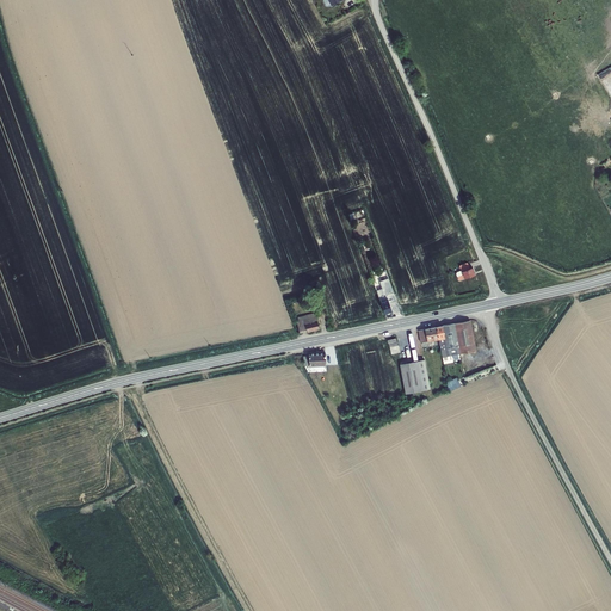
[(475,275),(473,267),(470,269),(468,263),(460,266),(462,271),(457,273),(457,275),(458,277),(457,277),(460,282),(475,275)]
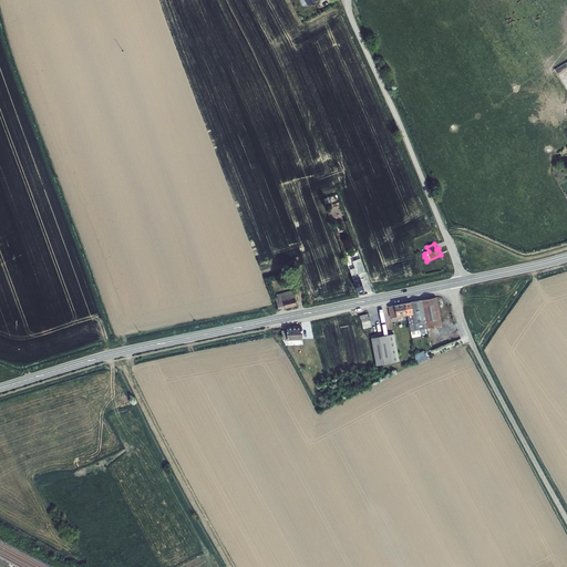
[(368,279),(360,258),(352,261),(354,268),(356,270),(350,271),(358,291),(364,289),(362,284),(361,281),(368,279)]
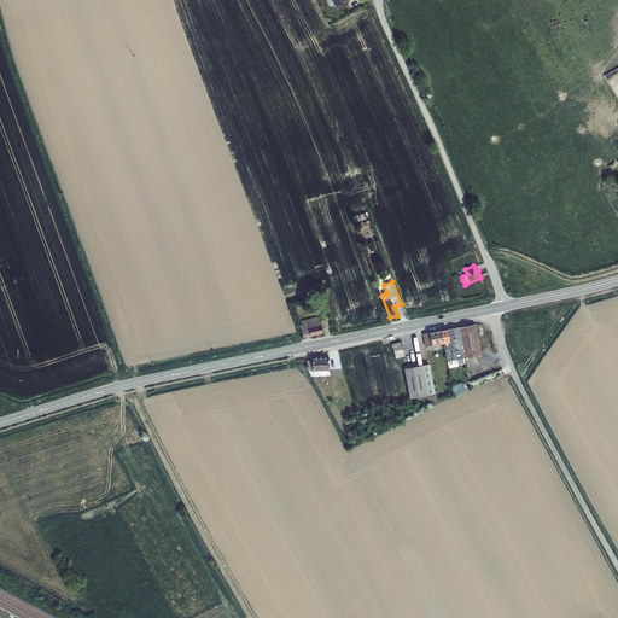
[(301,325),(303,337),(324,332),(320,320),(301,325)]
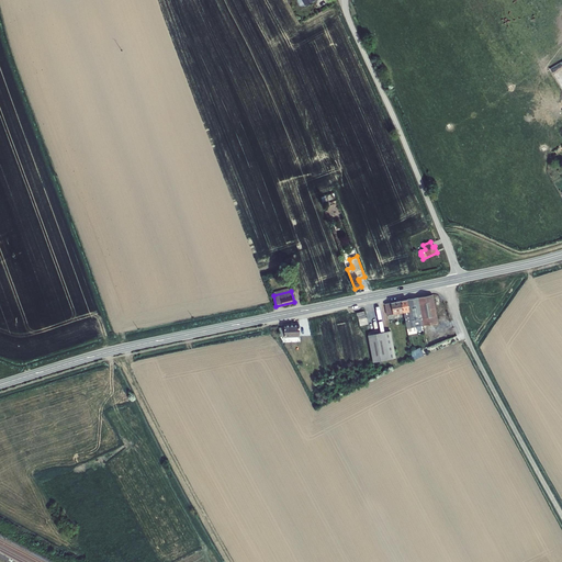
[(433,295),(407,300),(402,301),(404,312),(405,317),(407,328),(437,323),(433,295)]
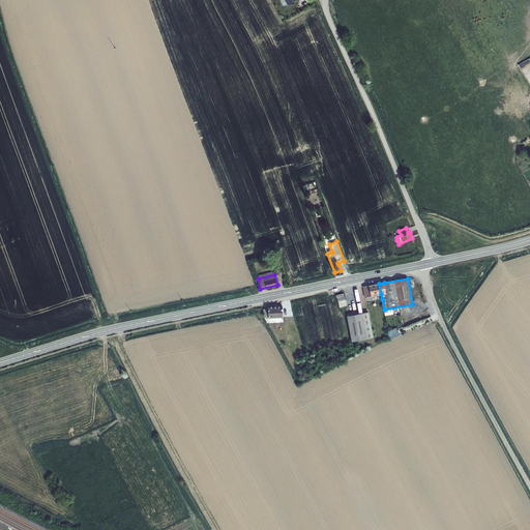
[(379,284),(363,287),(364,297),(381,294),(379,284)]
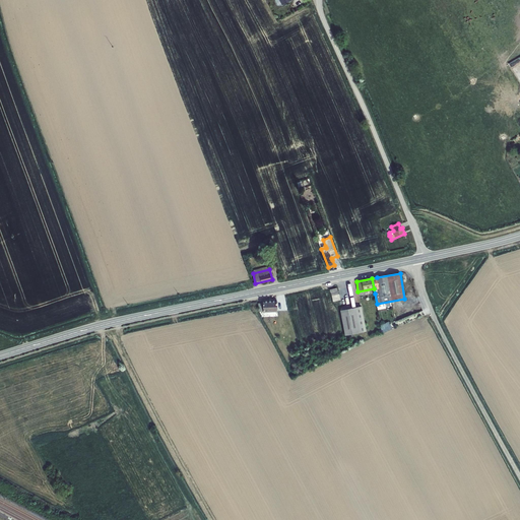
[(276,301),(263,301),(263,303),(258,304),(259,311),(263,311),(263,312),(277,312),(276,301)]
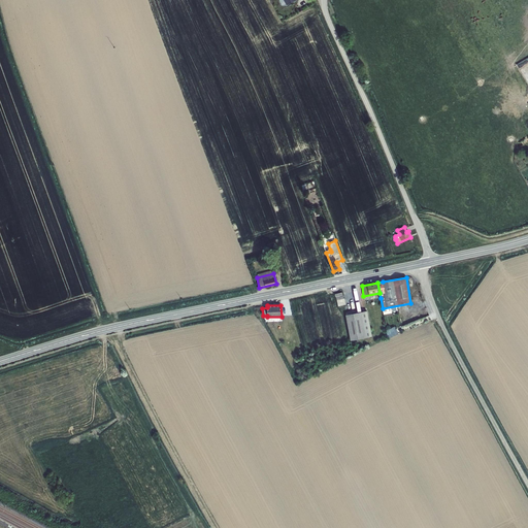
[(367,311),(345,315),(351,340),(371,336),(367,311)]
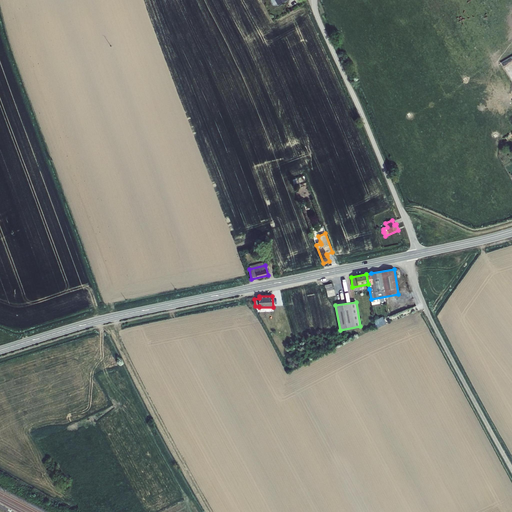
All buildings are outlined.
